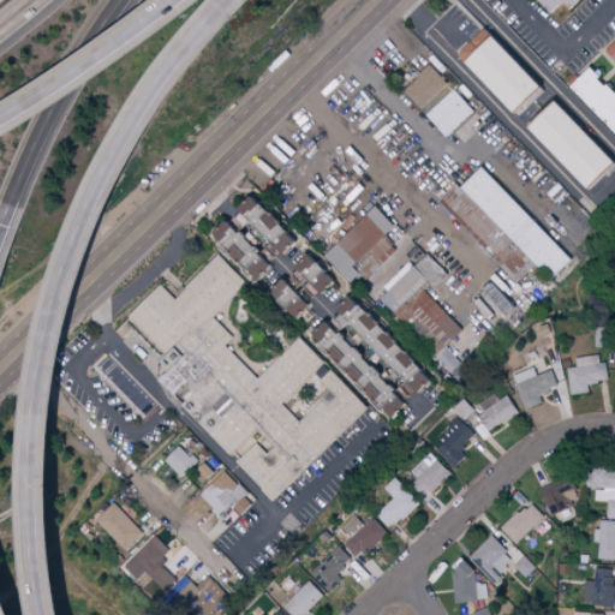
[(542,0),(554,11),(565,0),(566,0),(573,6),(579,0),(542,0)]
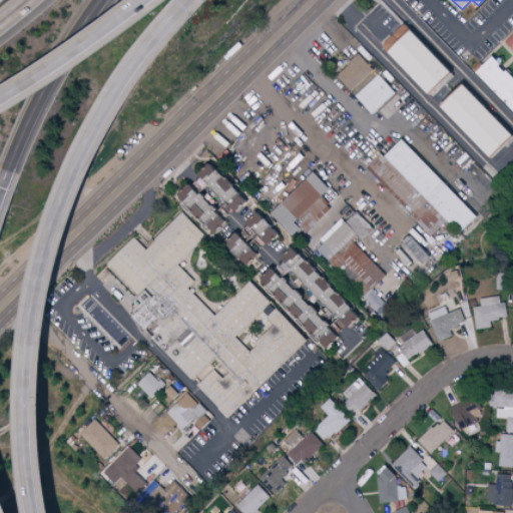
[(454,70),(407,22),(385,44),(432,93),(454,70)]
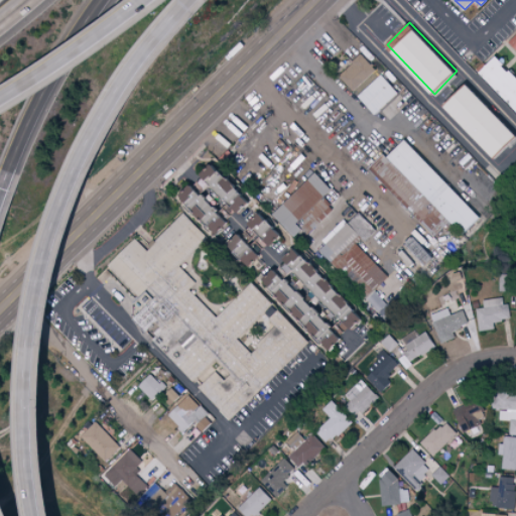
[(377,69),(362,53),(340,74),(354,90),(377,69)]
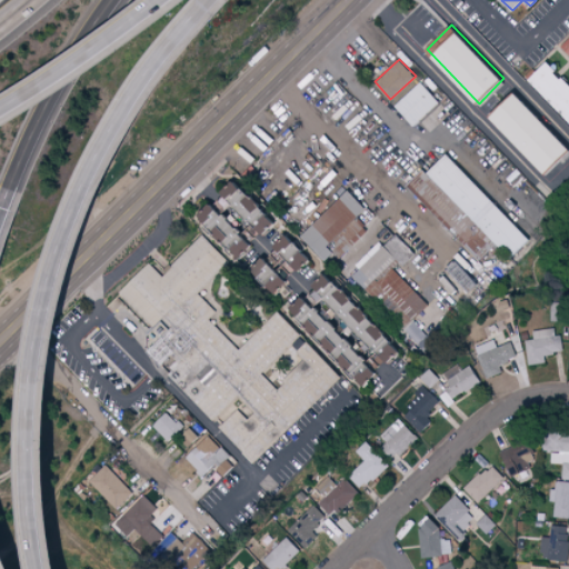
[(528,81),(568,123),(568,82),(548,61),(528,81)]
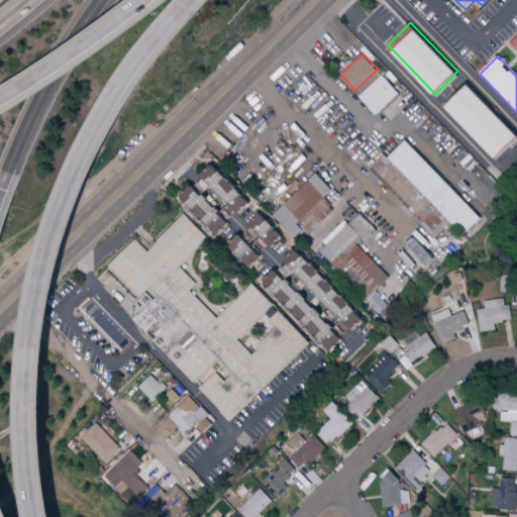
[(400,92),(383,73),(359,96),(378,114),(400,92)]
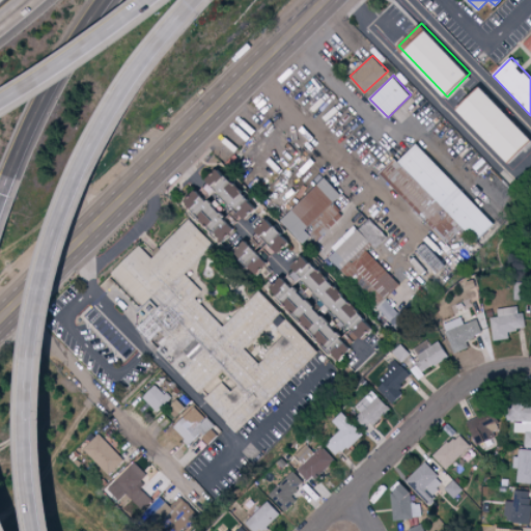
[(530,140),(530,137),(483,86),(459,108),(509,161),(530,140)]
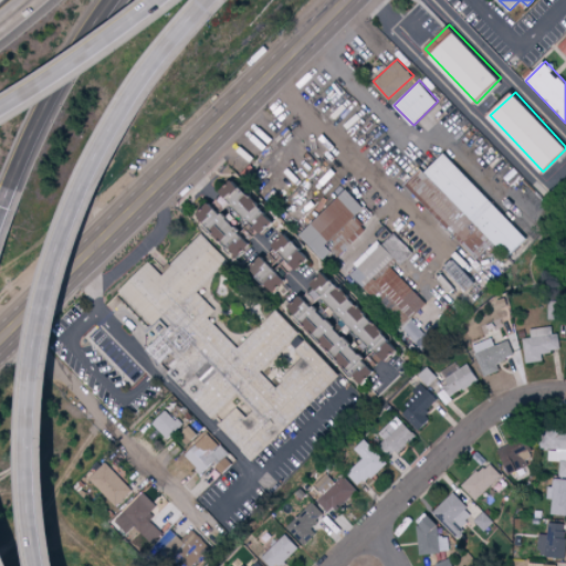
[(528,237),(446,152),(426,171),(421,167),(405,184),(485,265),(501,250),(509,257),(528,237)]
